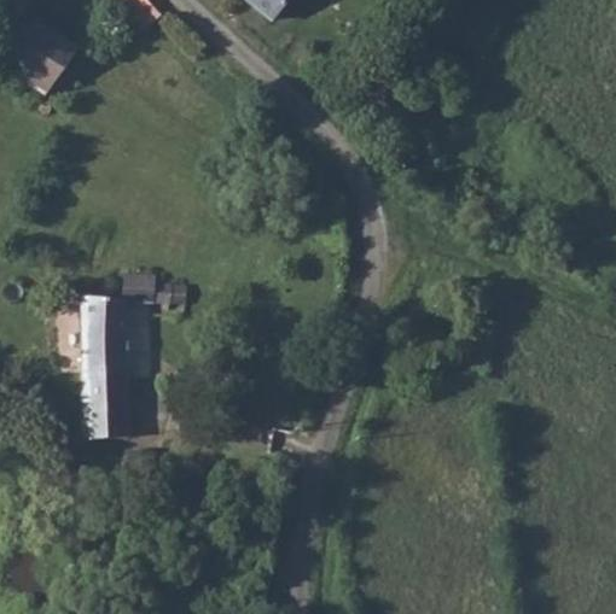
[(139,0),(115,0),(127,13),(139,0)]
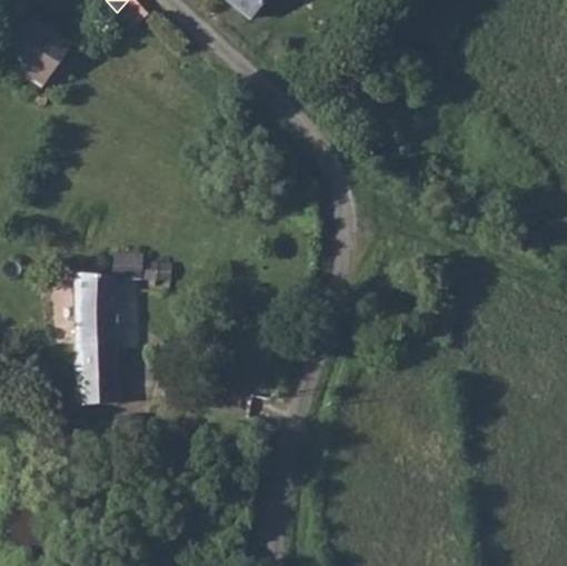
[(139,0),(128,0),(117,12),(133,31),(153,15),(147,8),(139,0)]
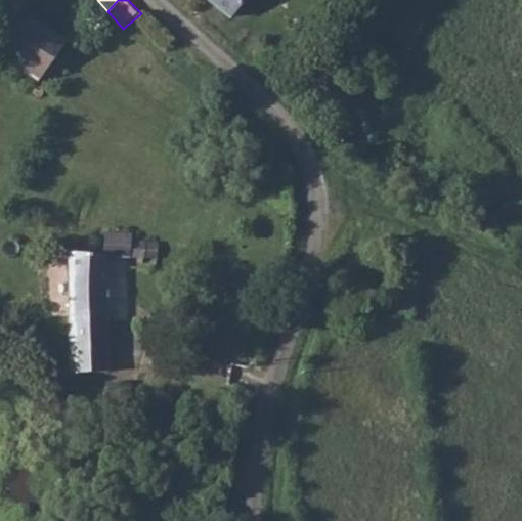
[(210,0),(228,16),(243,0),(210,0)]
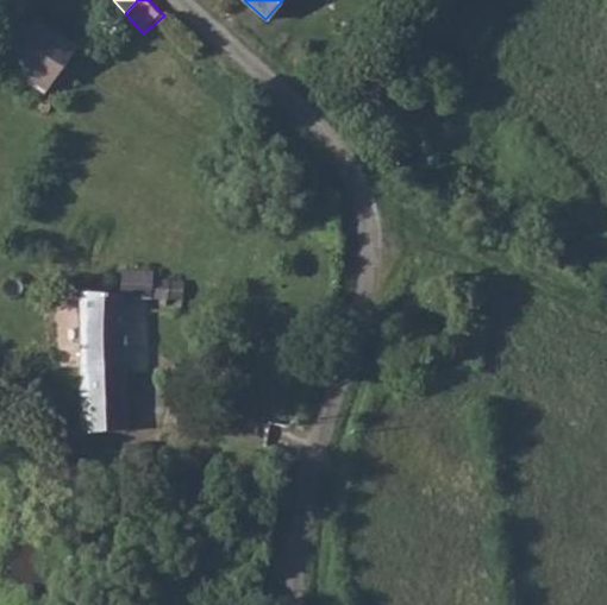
[(72,46),(10,10),(0,26),(0,69),(44,95),(72,46)]
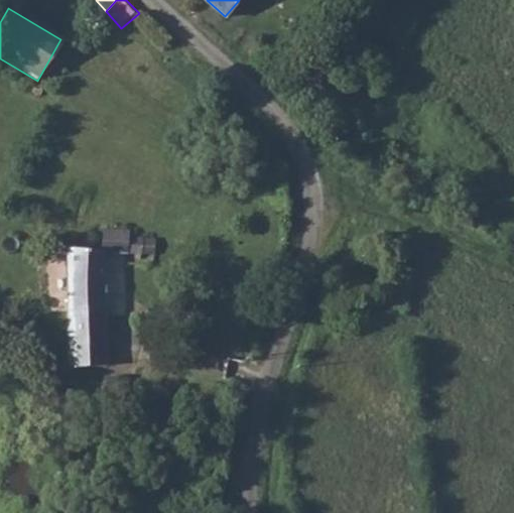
[(104,229),(104,248),(157,251),(157,237),(133,236),(132,229),(104,229)]
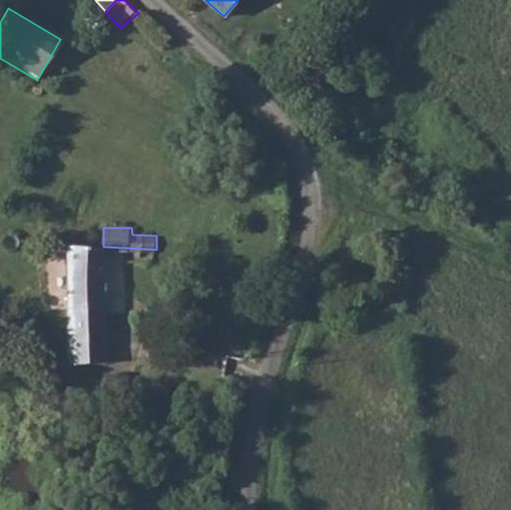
[(103,246),(66,244),(67,339),(105,337),(103,246)]
